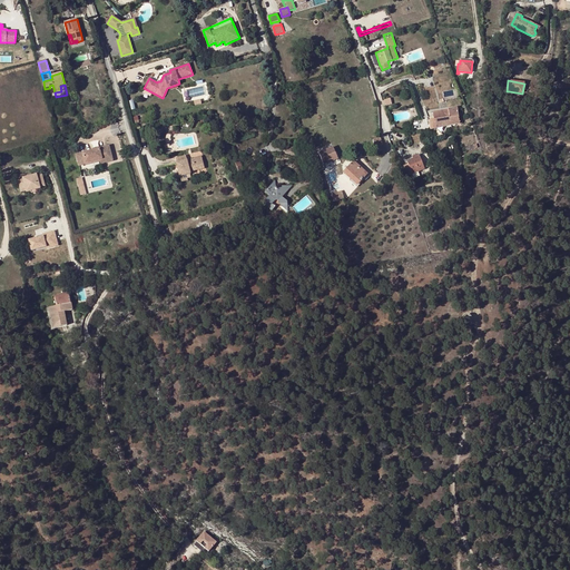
[(449,110),(450,117),(459,116),(458,108),(449,110)]
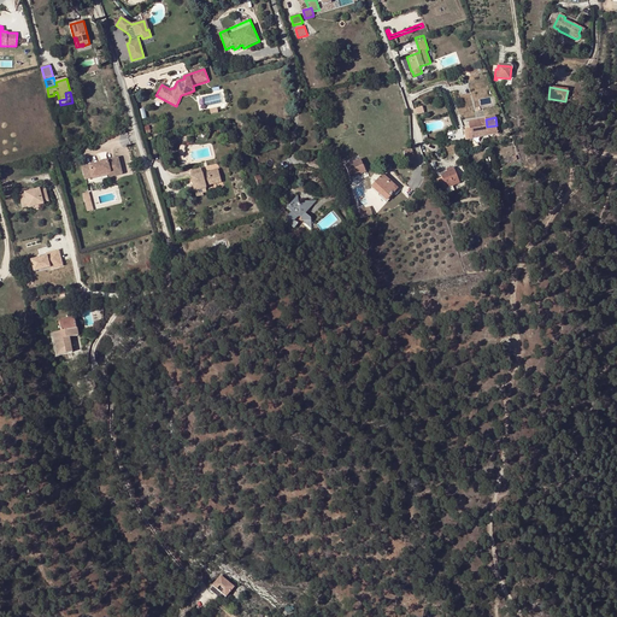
[(470,130),(487,127),(486,119),(483,119),(469,122),(470,130)]
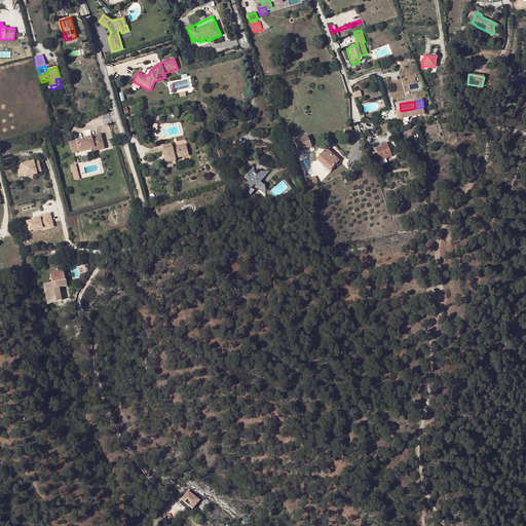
[(416,116),(421,115),(424,114),(423,107),(415,108),(416,116)]
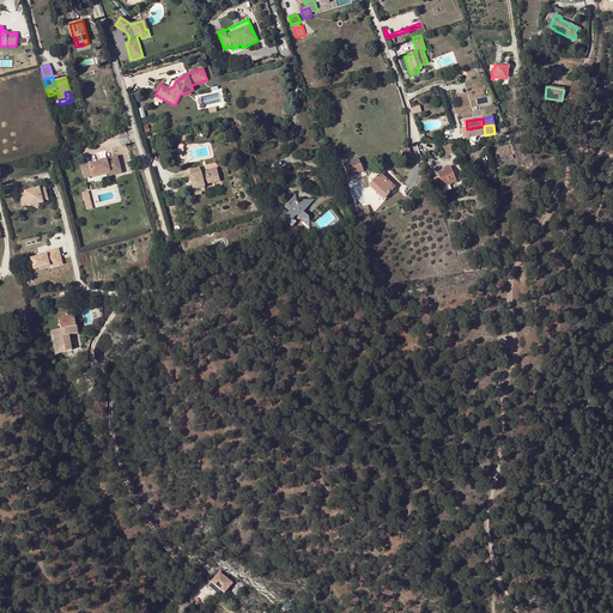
[(463,139),(485,135),(484,126),(467,129),(462,131),(461,131),(463,139)]
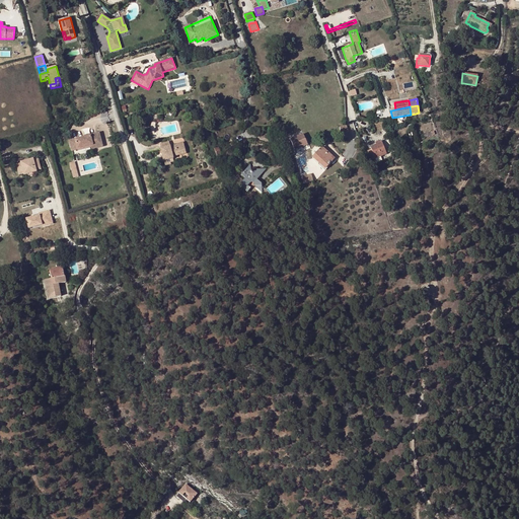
[(348,140),(345,127),(337,129),(339,136),(336,137),(337,140),(339,139),(340,142),(348,140)]
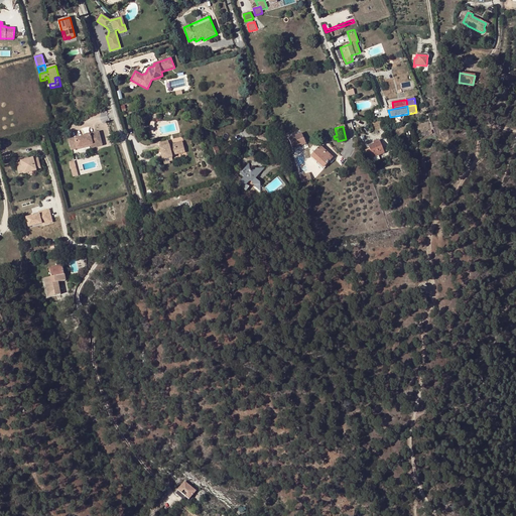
[(86,137),(86,136),(69,140),(72,150),(78,149),(78,150),(91,146),(92,148),(103,145),(99,132),(91,134),(91,136),(86,137)]
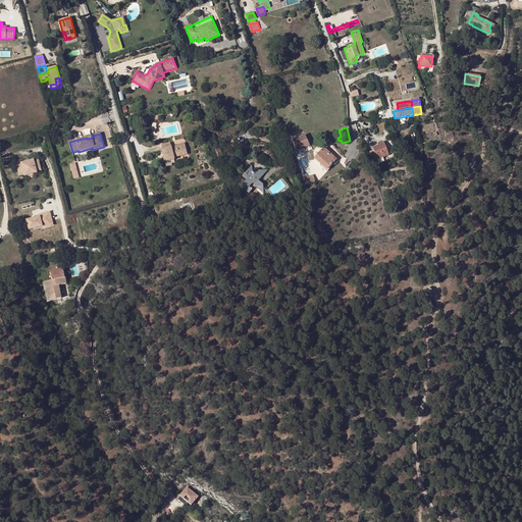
[(306,137),(293,141),(296,152),(309,148),(306,137)]
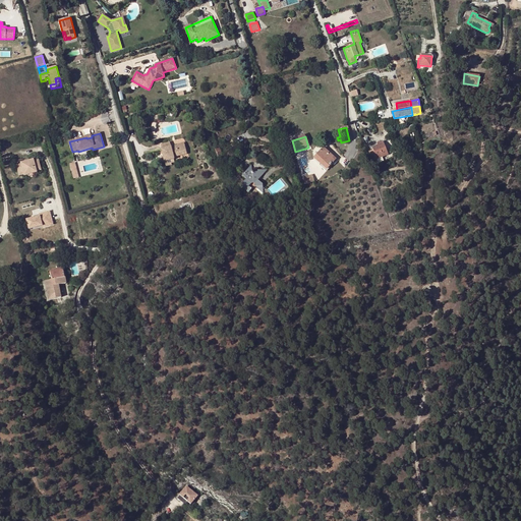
[(160,145),(161,149),(165,162),(174,160),(173,158),(187,154),(184,142),(171,147),(169,142),(160,145)]
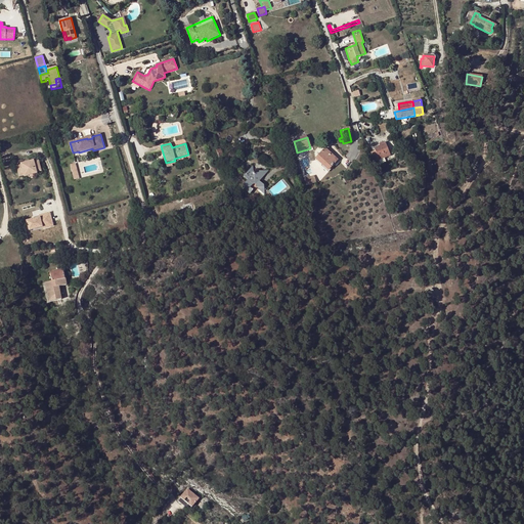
[(386,143),(380,146),(374,148),(375,151),(372,153),(376,162),(385,158),(384,156),(390,154),(387,146),(386,143)]
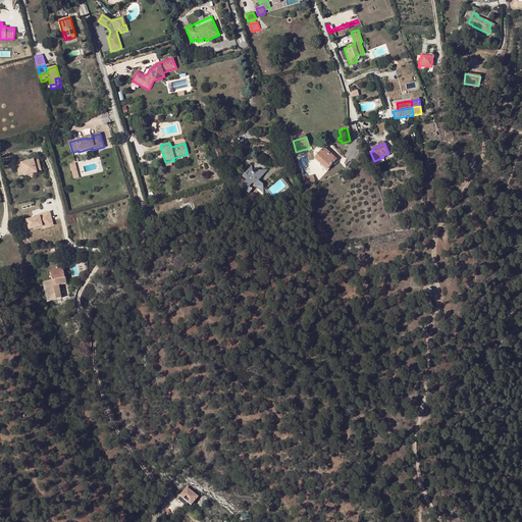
[(327,145),(323,150),(327,154),(331,149),(327,145)]
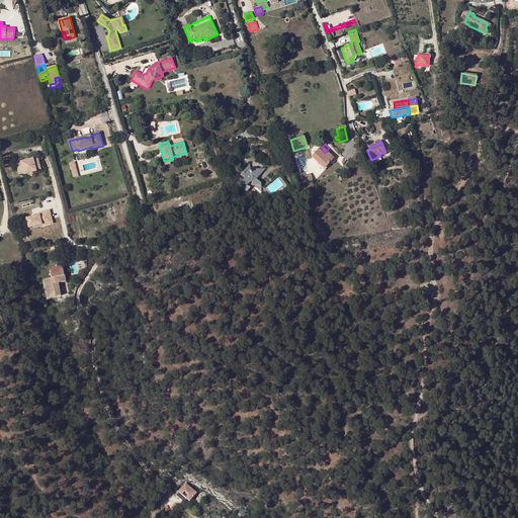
[(325,153),(321,149),(313,158),(319,163),(325,168),(330,163),(328,162),(331,158),(325,153)]
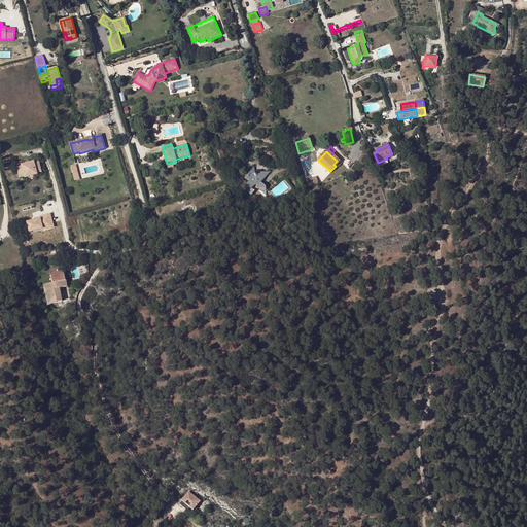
[(16,167),(19,175),(24,174),(25,177),(25,178),(29,177),(33,175),(37,174),(37,173),(37,172),(41,171),(39,162),(34,163),(34,162),(30,163),(26,164),(22,165),(22,166),(16,167)]
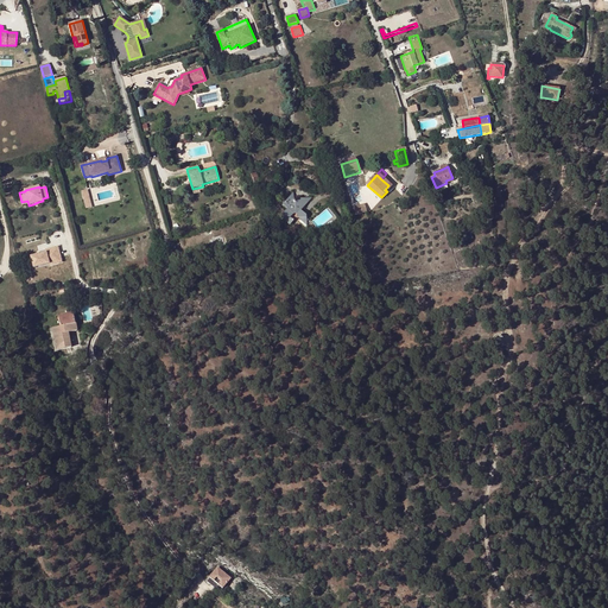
[(88,190),(81,191),(86,209),(93,207),(88,190)]
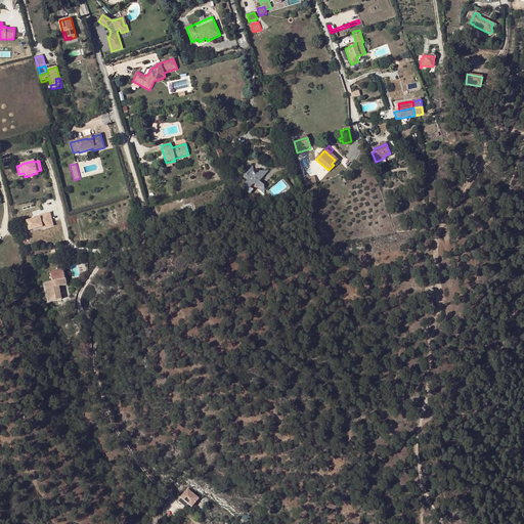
[(335,166),(334,165),(329,170),(322,165),(321,166),(329,173),(335,166)]
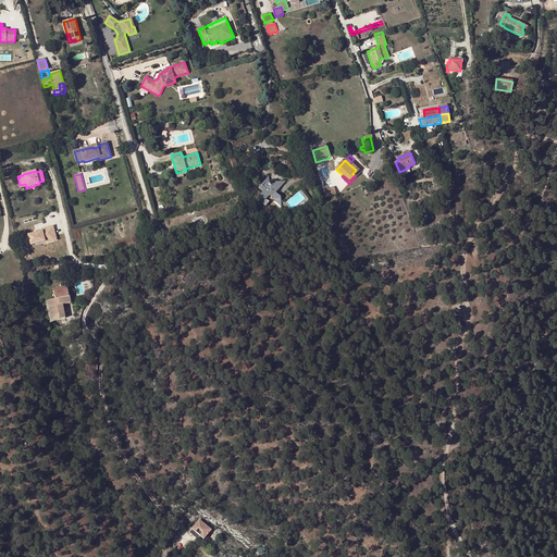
[(270,184),(265,180),(259,188),(263,192),(260,196),(260,202),(265,207),(270,202),(267,199),(270,196),(272,196),(273,199),(282,209),(281,197),(276,193),(286,181),(271,183),(271,184),(270,184)]
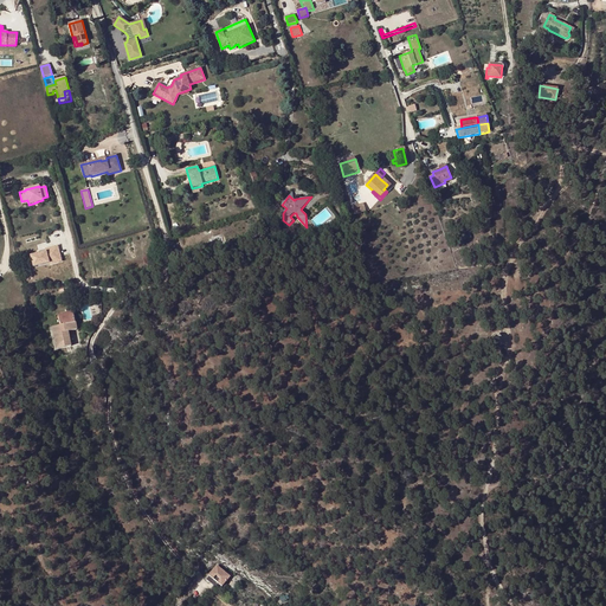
[(33,266),(49,263),(47,258),(60,256),(58,246),(46,250),(46,251),(39,253),(31,256),(33,266)]
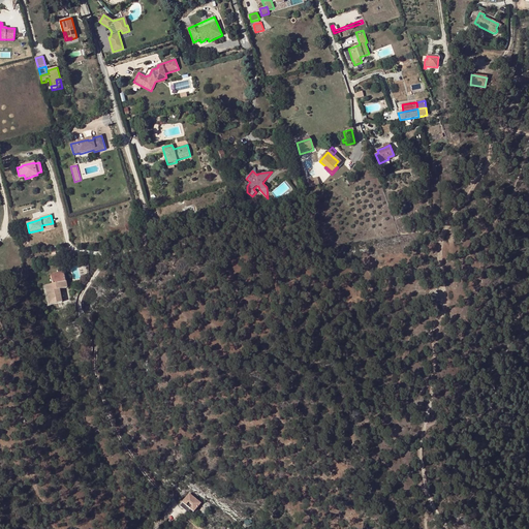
[(64,272),(55,274),(56,276),(52,277),(53,284),(51,285),(45,285),(50,305),(62,302),(60,289),(67,287),(64,272)]
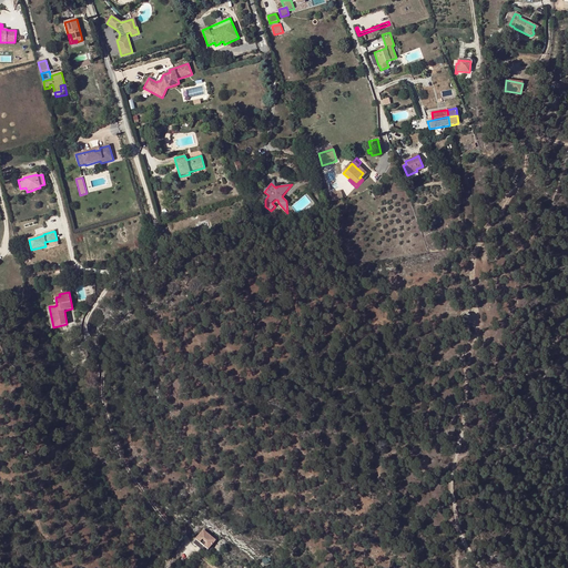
[(205,550),(213,540),(201,529),(192,539),(198,544),(200,540),(204,544),(202,547),(205,550)]
